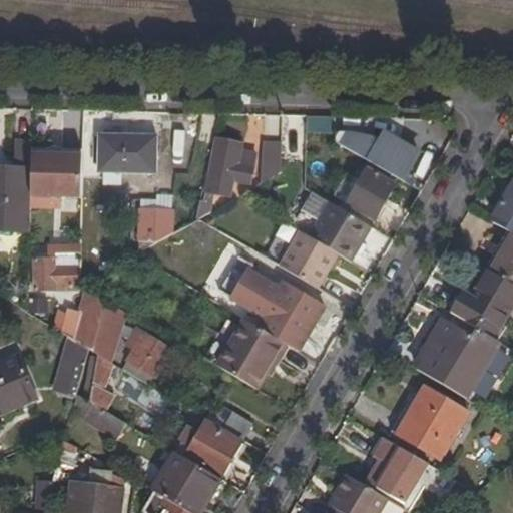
[(284,136),(331,136),(330,115),(283,116),(284,136)]
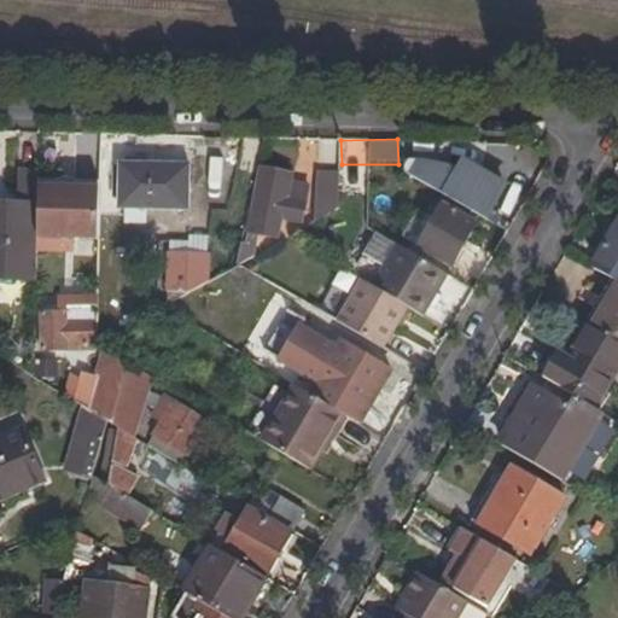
[(79,221),(98,221),(99,158),(79,158),(79,221)]
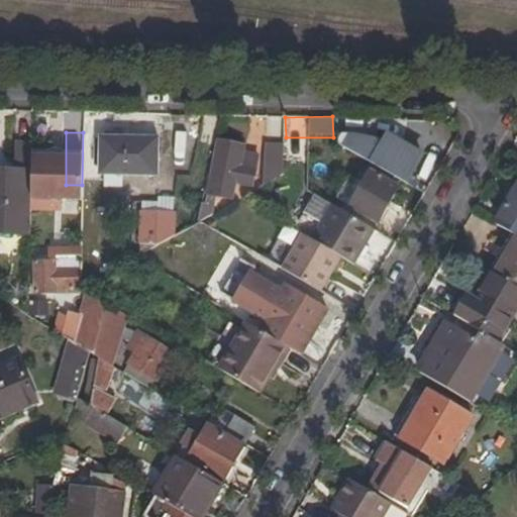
[(0,159),(0,230),(28,232),(30,134),(12,134),(11,160),(0,159)]
